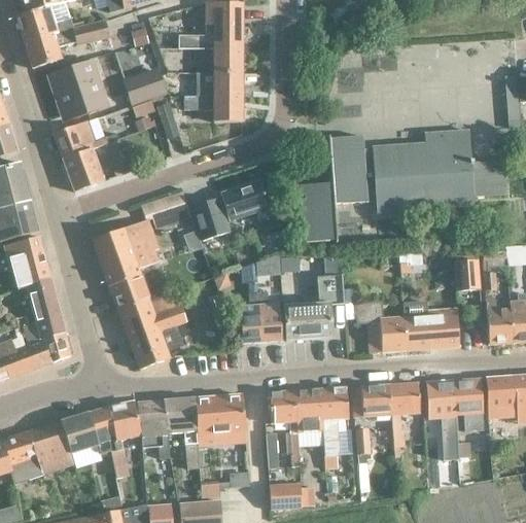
[(23,0),(27,12),(50,5),(72,0),(23,0)]
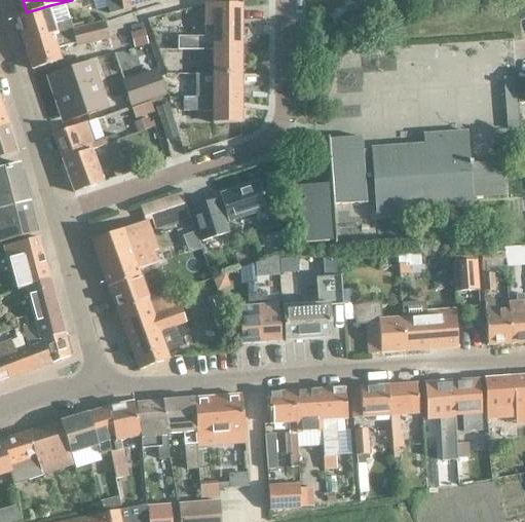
[(106,0),(109,10),(149,0),(106,0)]
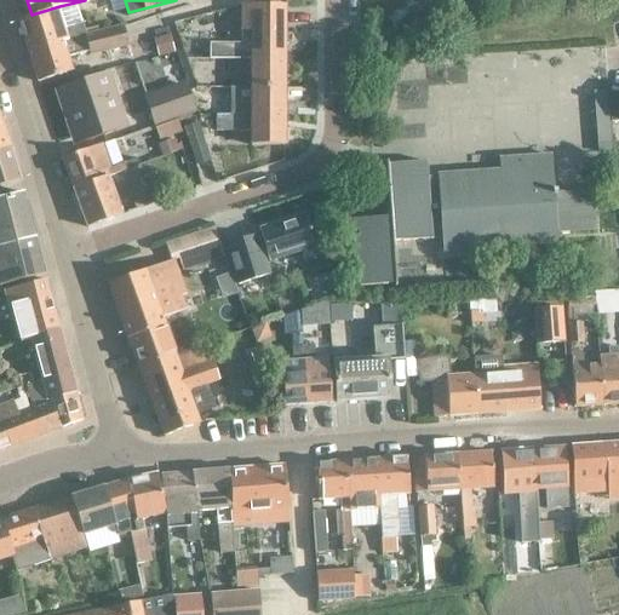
[(285,1),(242,1),(242,27),(252,27),(252,29),(285,29),(285,1)]
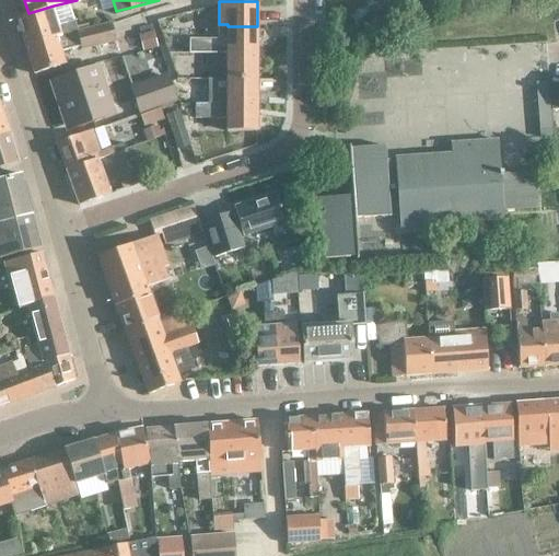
[(54,6),(28,13),(18,15),(23,32),(26,42),(58,34),(78,29),(74,18),(66,21),(67,23),(59,25),(54,6)]
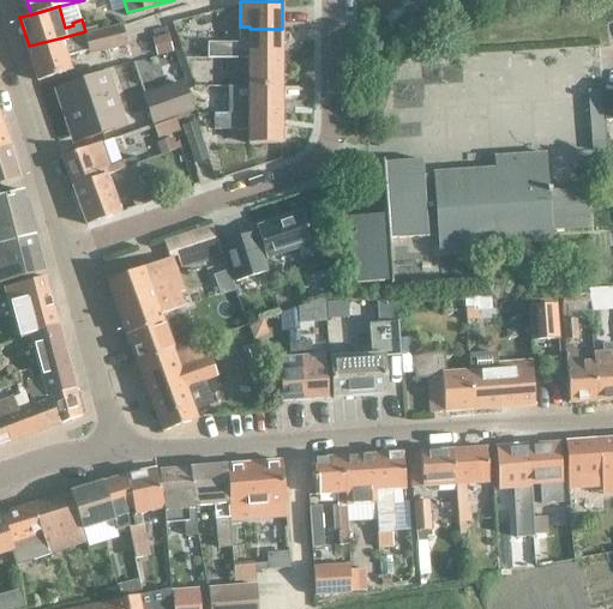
[(85,31),(64,37),(30,47),(41,77),(72,67),(68,53),(86,48),(88,52),(126,41),(121,23),(85,31)]
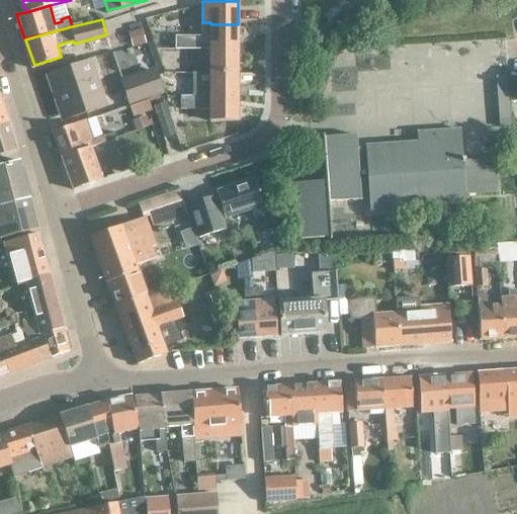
[(238,47),(238,24),(210,24),(210,22),(202,22),(202,33),(176,33),(176,47),(190,47),(238,47)]
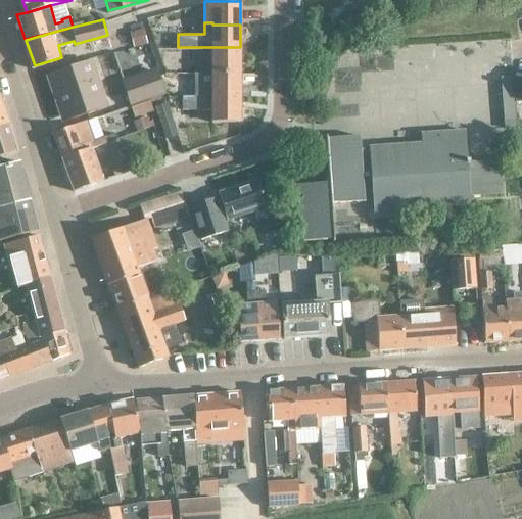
[(212,60),(212,72),(240,72),(240,47),(192,47),(192,60),(212,60)]
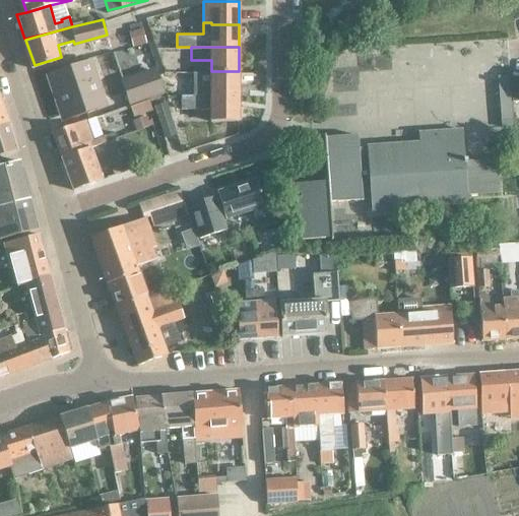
[(64,114),(104,100),(89,60),(50,73),(64,114)]
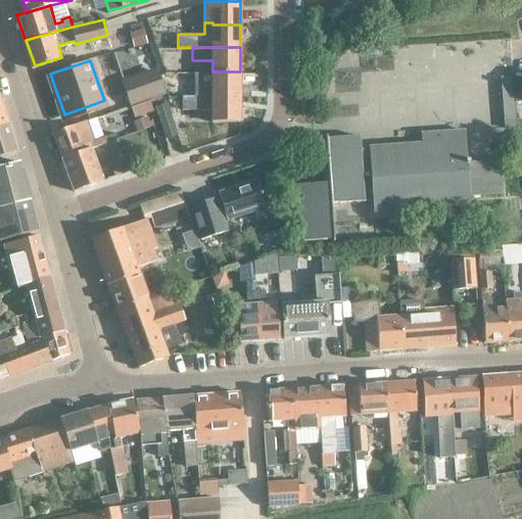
[(125,81),(130,97),(131,99),(161,89),(155,69),(125,81)]
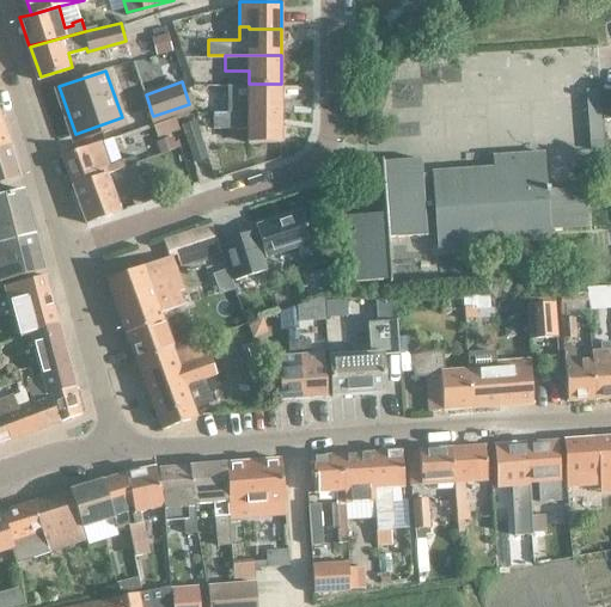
[(214,96),(214,111),(281,111),(281,84),(249,84),(249,96),(214,96)]
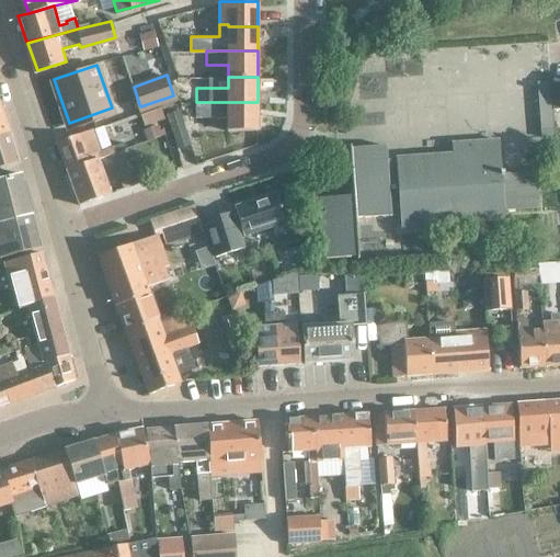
[(258,102),(196,102),(196,115),(227,115),(227,128),(258,128),(258,102)]
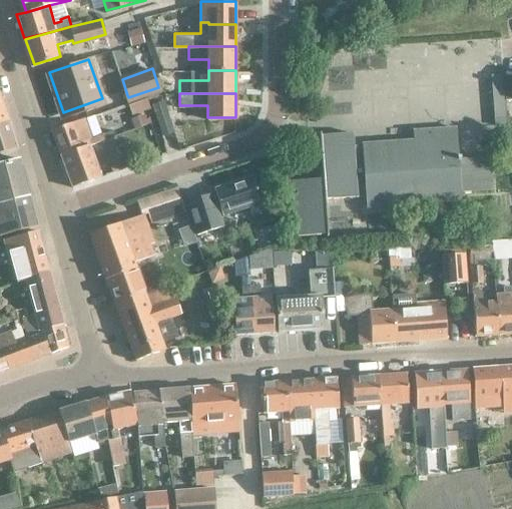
[(0,152),(17,147),(12,126),(9,119),(1,95),(0,95),(0,152)]
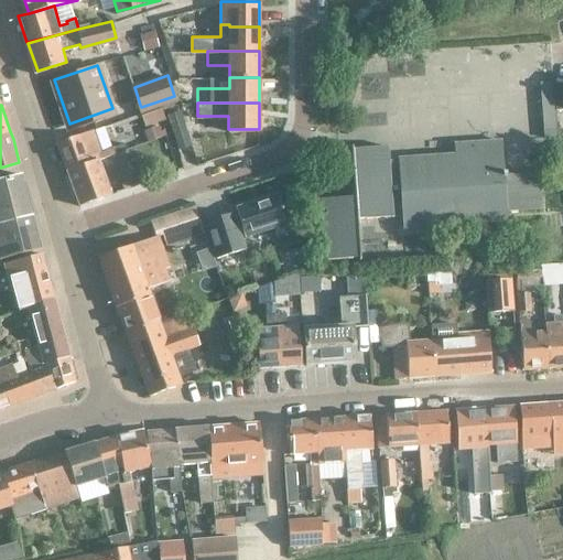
[(162,106),(141,112),(144,124),(165,117),(162,106)]
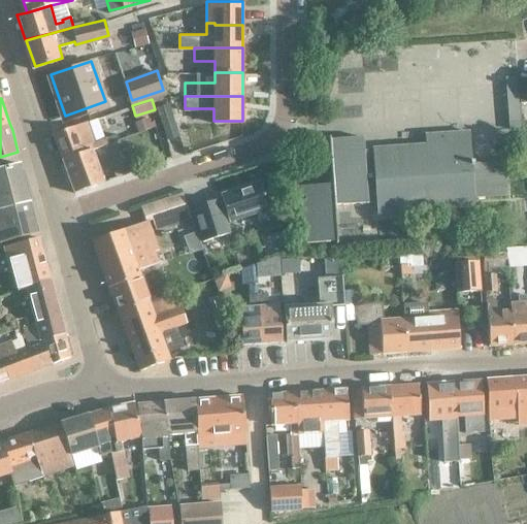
[(169,100),(156,104),(167,138),(180,134),(169,100)]
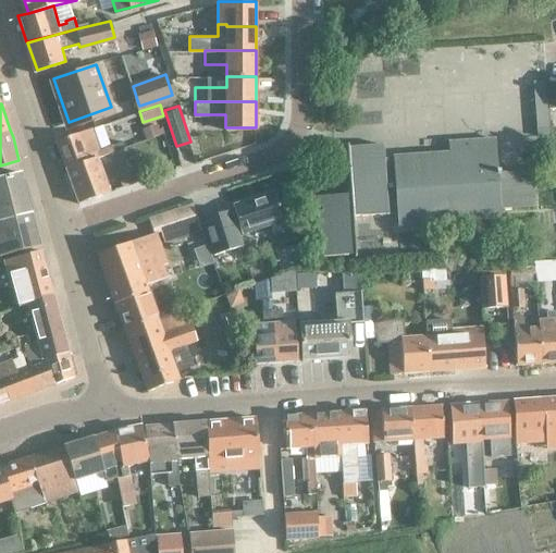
[(99,156),(114,150),(112,144),(101,148),(93,126),(57,139),(79,201),(111,189),(99,156)]
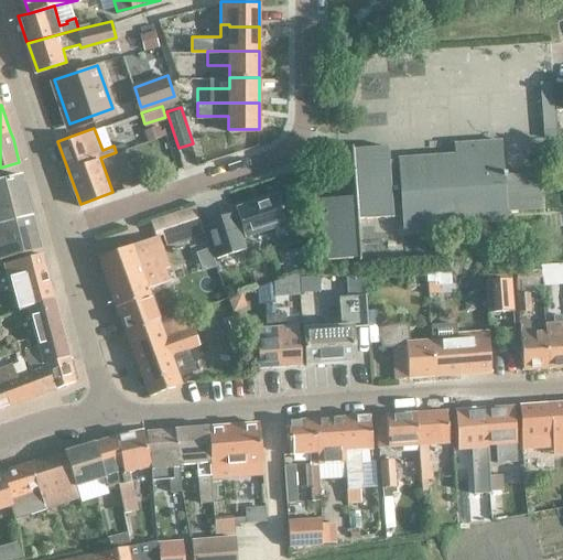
[(398,157),(389,158),(393,214),(402,214),(403,227),(508,219),(508,210),(541,207),(538,171),(507,173),(507,170),(504,170),(501,139),(455,142),(455,152),(398,157)]
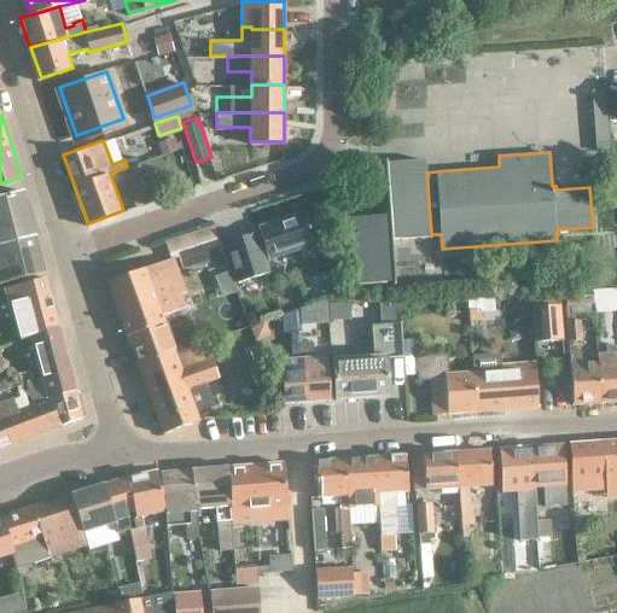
[(426,173),(425,158),(385,161),(389,214),(350,216),(355,282),(395,279),(393,237),(431,234),(426,173)]
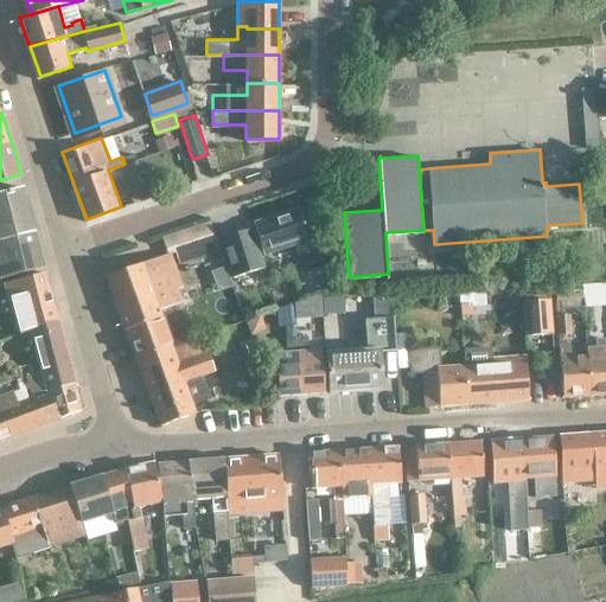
[(0,239),(36,230),(24,185),(0,191),(0,239)]
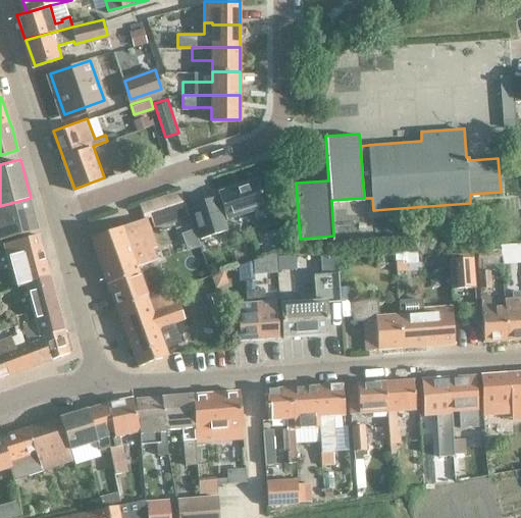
[(258,219),(270,215),(258,177),(218,191),(227,217),(254,208),(258,219)]
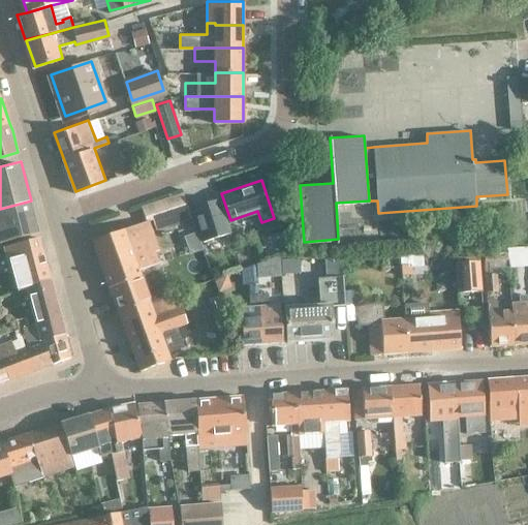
[(124,269),(131,266),(137,264),(140,270),(159,263),(155,251),(159,249),(153,230),(191,217),(183,192),(140,207),(144,221),(93,240),(111,285),(128,279),(124,269)]
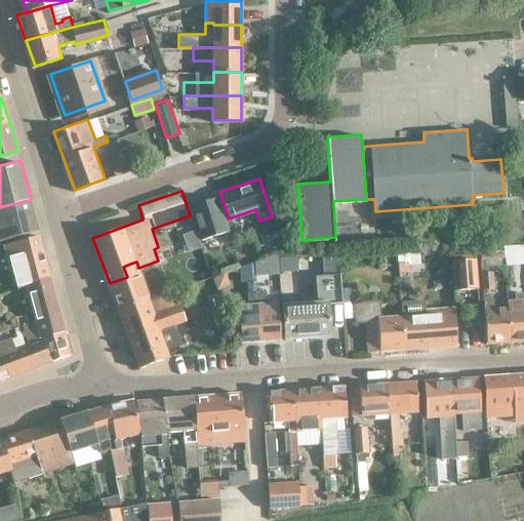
[(217,196),(191,204),(202,238),(229,230),(217,196)]
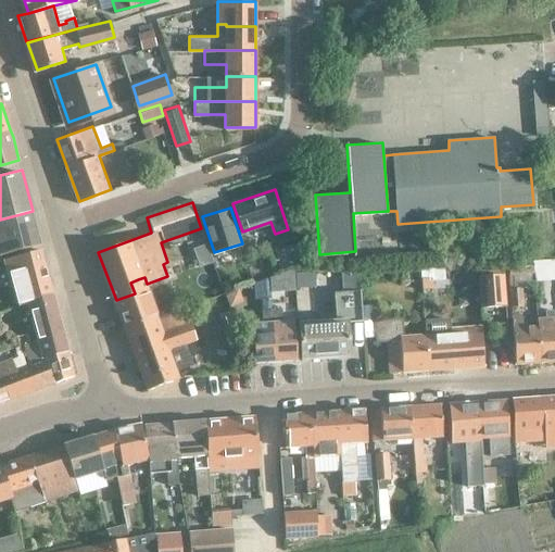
[(33,211),(0,220),(0,252),(41,243),(33,211)]
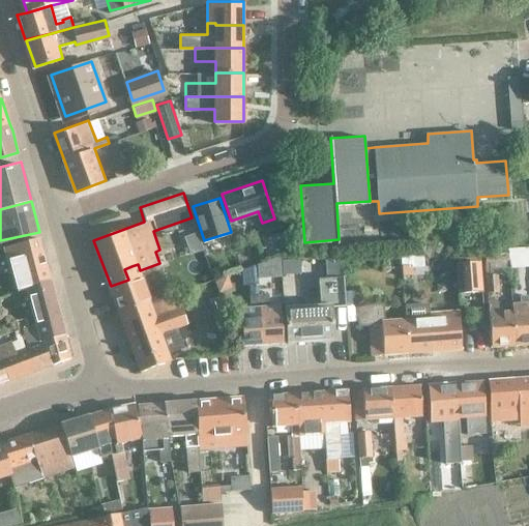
[(20,289),(28,287),(52,280),(43,247),(40,236),(17,242),(5,245),(8,259),(11,258),(20,289)]
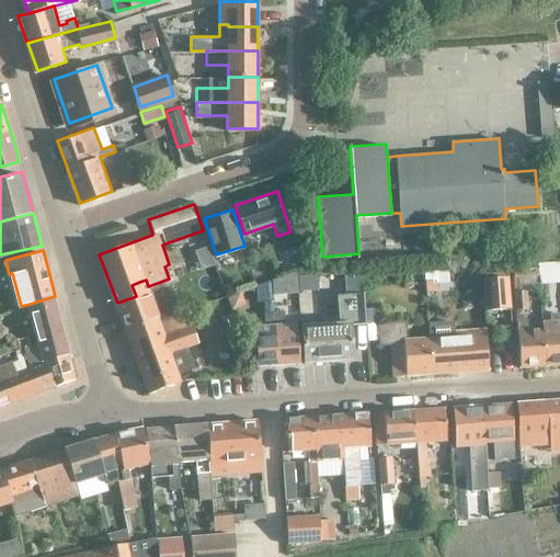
[(538,265),(513,268),(514,276),(539,275),(538,265)]
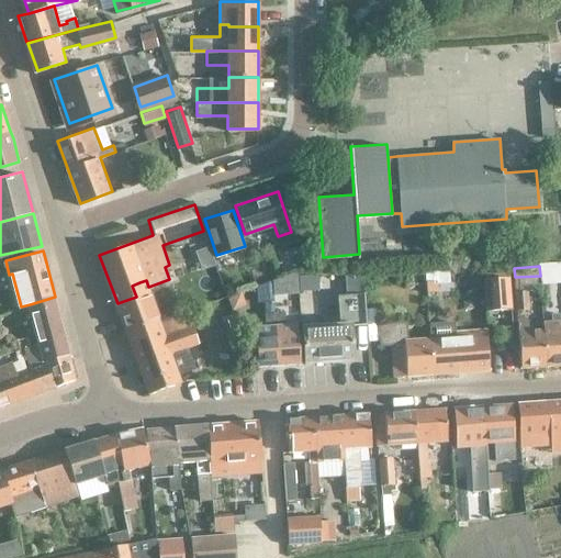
[(508,276),(484,278),(486,309),(511,307),(508,276)]
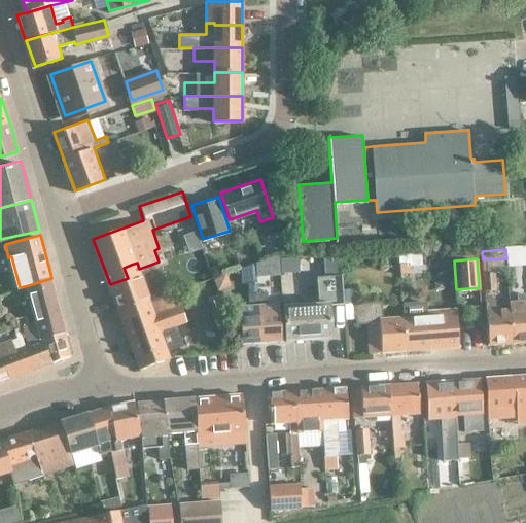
[(119,310),(131,306),(149,300),(150,299),(139,269),(137,263),(131,265),(124,268),(128,278),(110,284),(119,310)]
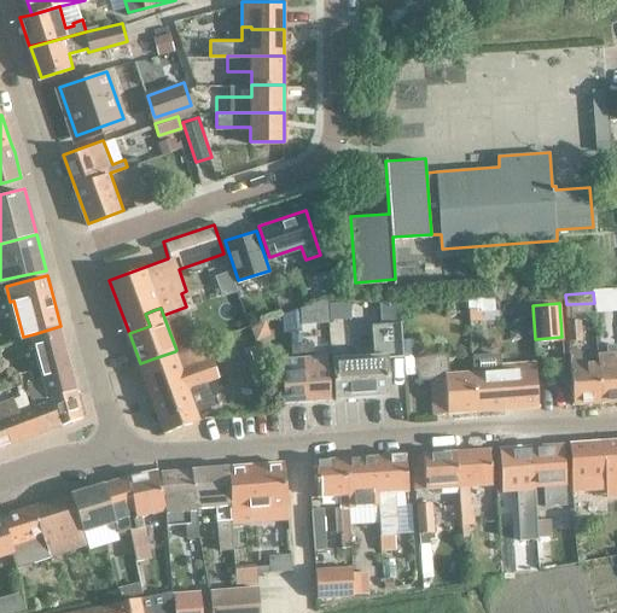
[(568,319),(569,340),(583,339),(581,317),(568,319)]
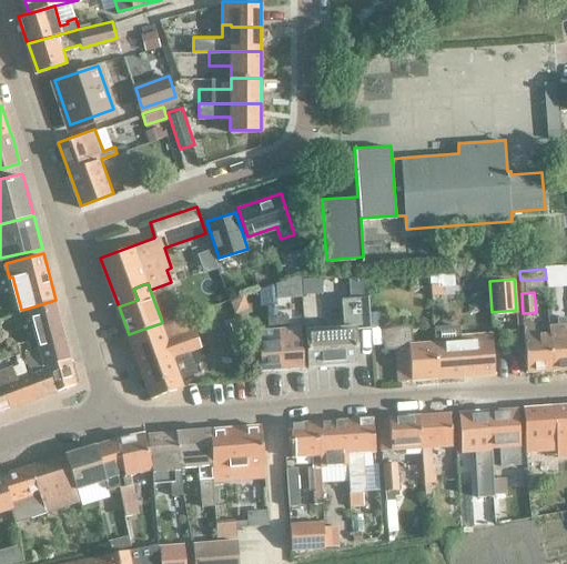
[(356,329),(372,328),(370,294),(342,296),(344,328),(307,330),(310,365),(358,363),(356,329)]
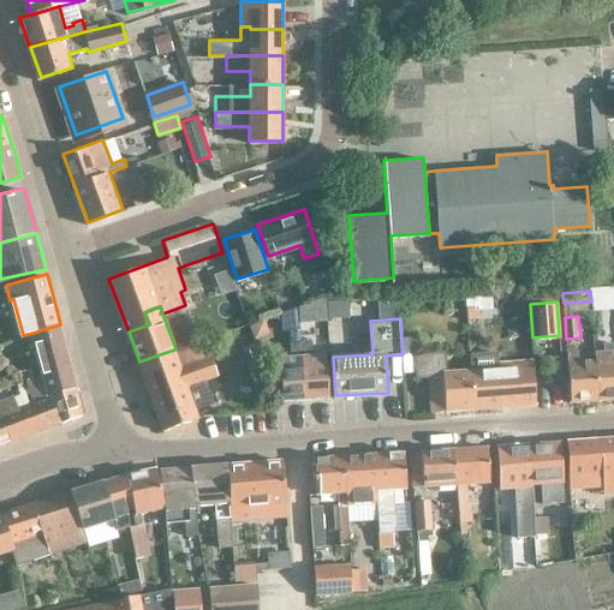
[(60,324),(33,333),(45,374),(27,380),(35,401),(18,407),(13,394),(0,399),(0,443),(47,426),(83,412),(77,384),(60,324)]
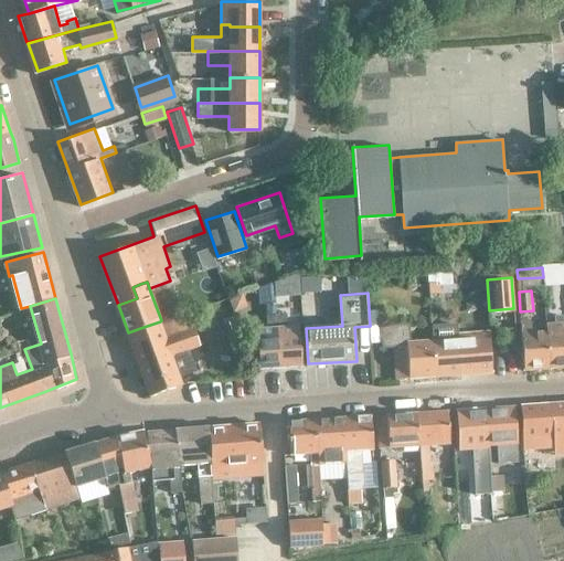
[(276,314),(280,367),(301,364),(298,325),(287,325),(286,313),(276,314)]
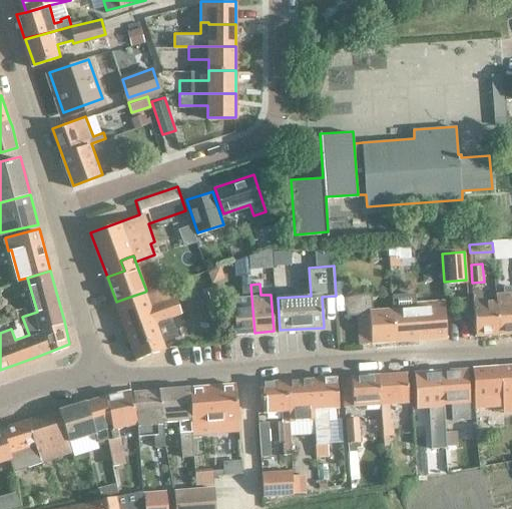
[(419,296),(418,284),(398,285),(399,297),(419,296)]
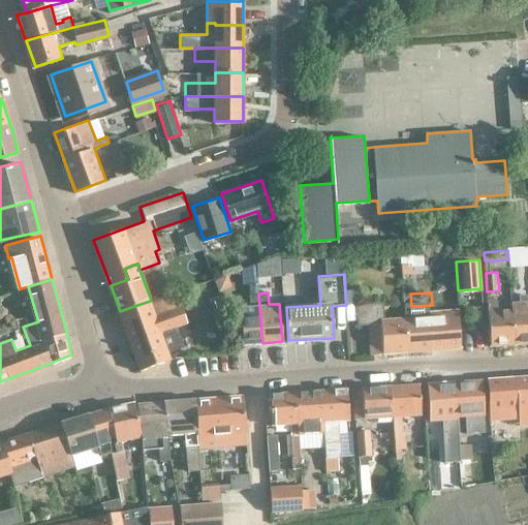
[(240,307),(243,344),(262,343),(258,294),(250,294),(251,306),(240,307)]
